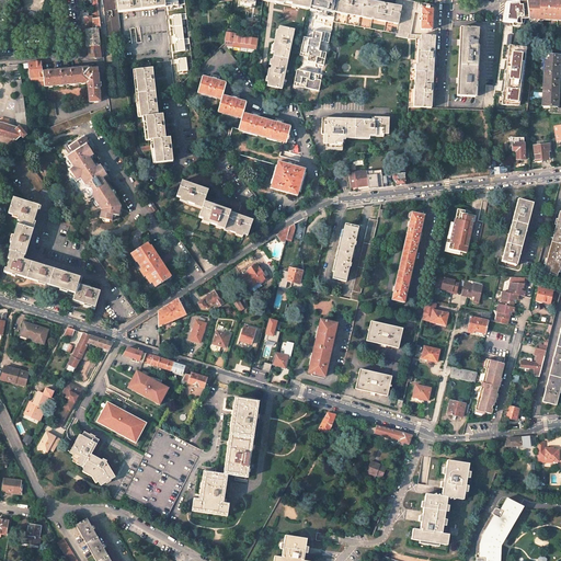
[(102,0),(107,36),(121,35),(118,13),(116,0),(102,0)]
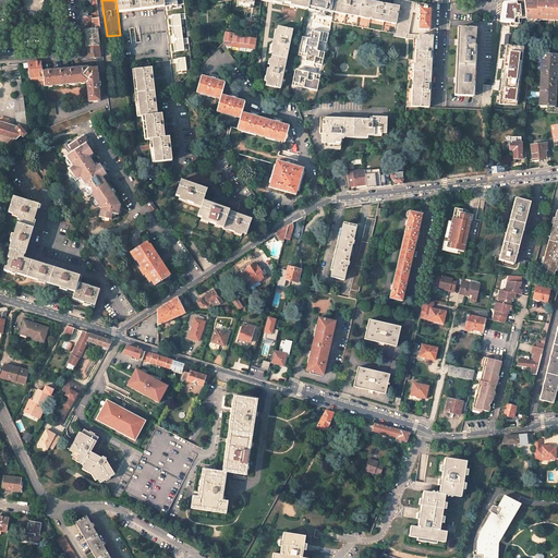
[(116,0),(118,13),(159,8),(164,7),(162,0),(116,0)]
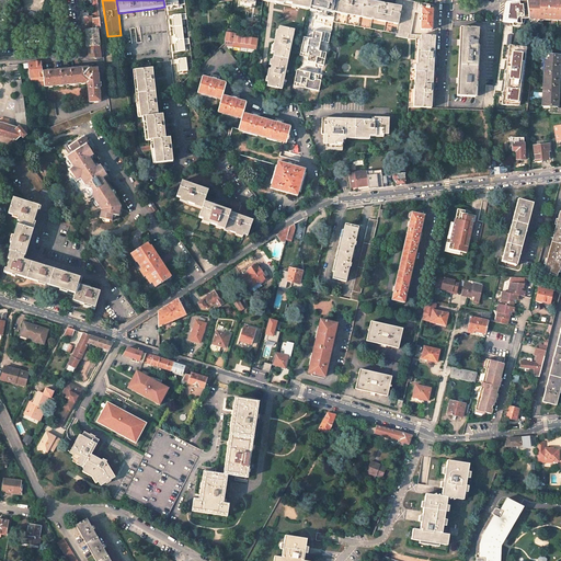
[(262,0),(263,1),(272,2),(309,10),(311,0),(262,0)]
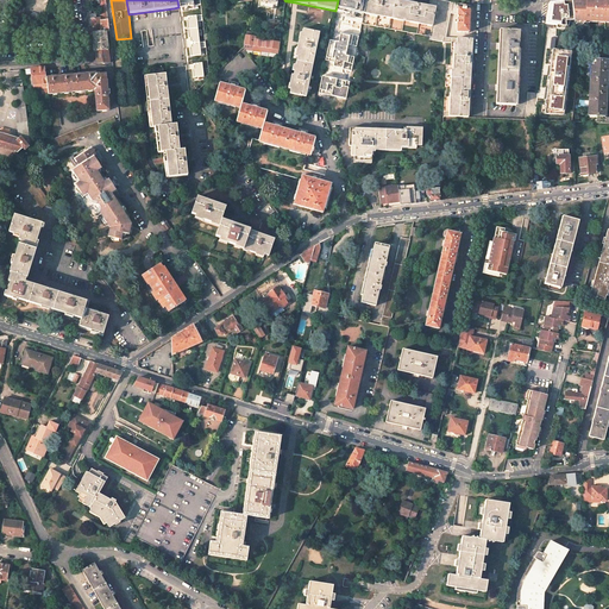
[(338,0),(336,12),(345,13),(363,17),(365,0),(338,0)]
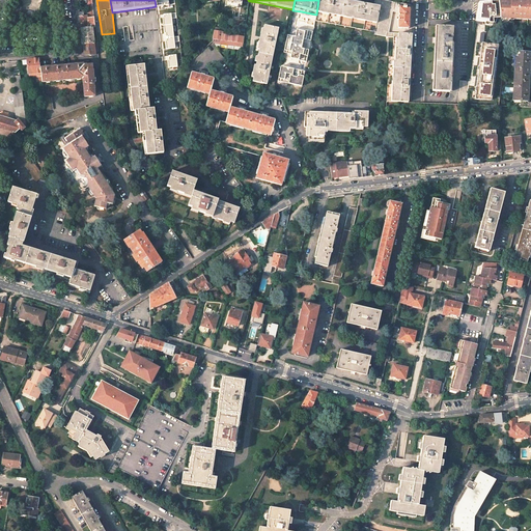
[(318,0),(316,12),(345,18),(348,2),(348,1),(344,0),(318,0)]
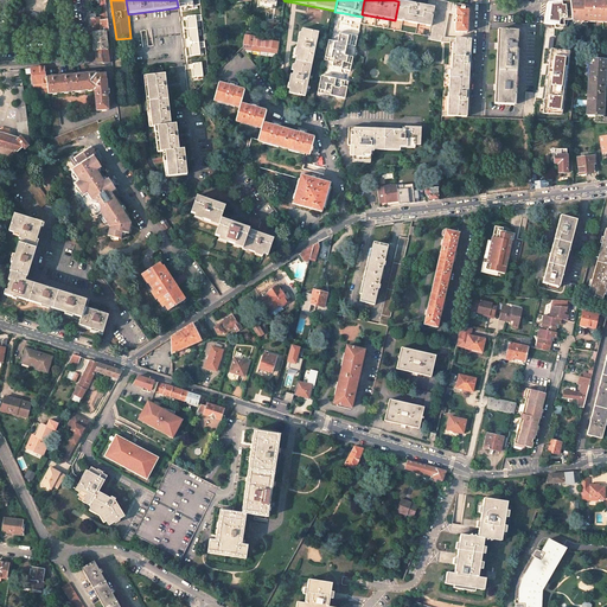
[(435,10),(432,27),(395,20),(393,30),(425,36),(423,39),(428,40),(428,39),(443,43),(443,40),(443,38),(445,36),(449,13),(451,2),(448,1),(438,0),(428,0),(427,6),(429,6),(435,7),(435,10)]
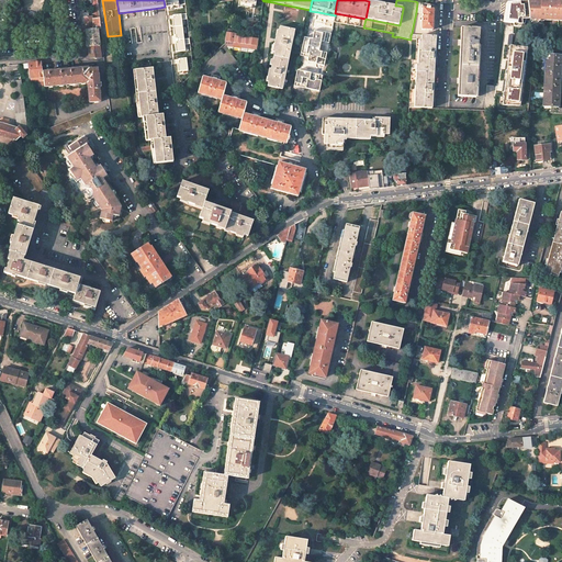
[(561,0),(551,0),(551,1),(543,1),(539,1),(531,1),(527,1),(528,13),(530,25),(542,25),(543,20),(558,21),(558,26),(561,26),(561,0)]
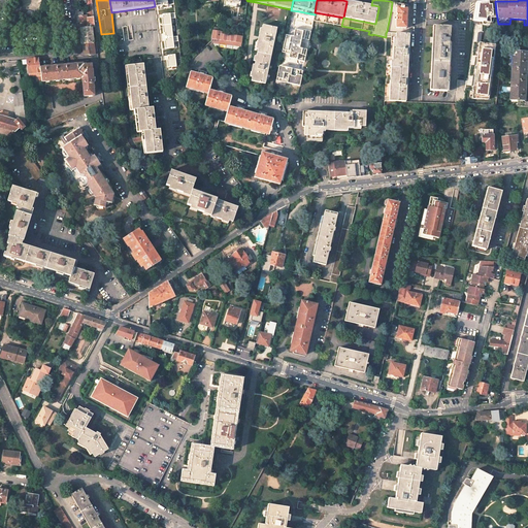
[(358,3),(347,1),(347,2),(343,18),(375,24),(378,8),(378,6),(373,5),(371,5),(360,3),(358,3)]
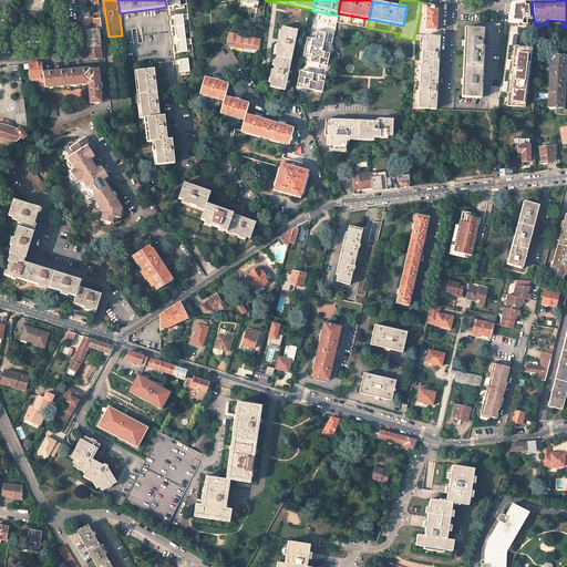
[(533,13),(532,1),(521,2),(517,24),(526,24),(526,19),(534,20),(533,13)]
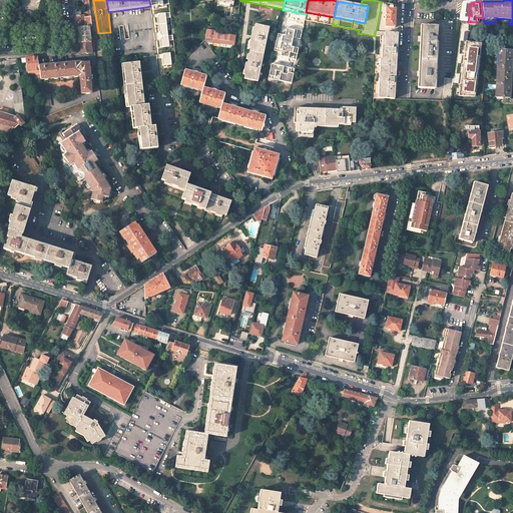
[(396,4),(381,2),(380,11),(385,12),(385,27),(395,28),(396,4)]
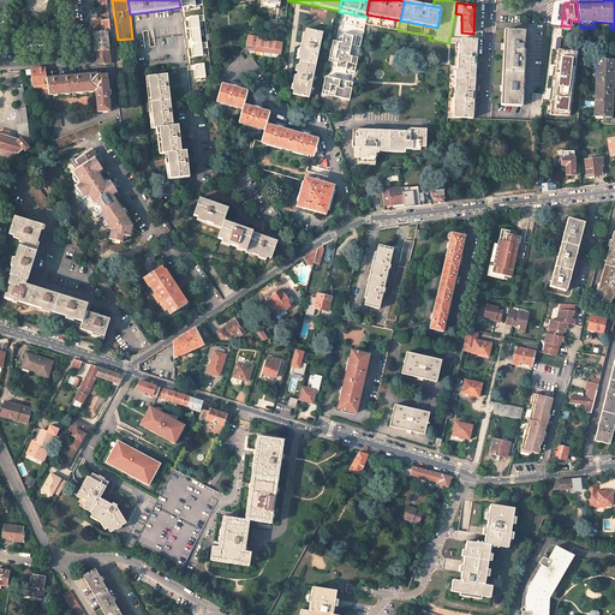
[(561,27),(565,3),(559,4),(556,4),(554,4),(553,15),(551,25),(553,25),(561,27)]
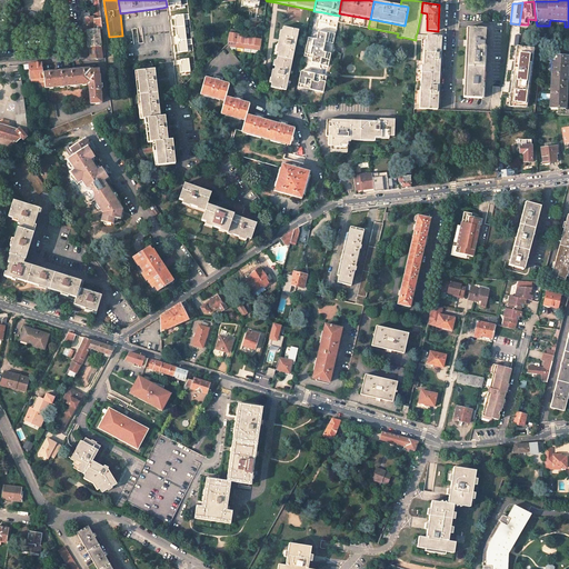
[(102,28),(100,16),(96,16),(93,17),(90,17),(90,12),(85,13),(87,31),(99,30),(102,29),(102,28)]
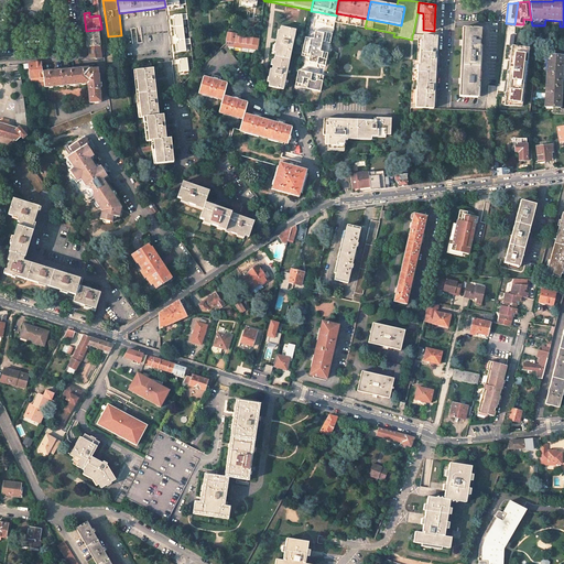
[(186,13),(173,15),(174,18),(172,18),(174,35),(175,35),(176,43),(175,43),(176,53),(191,51),(186,13)]
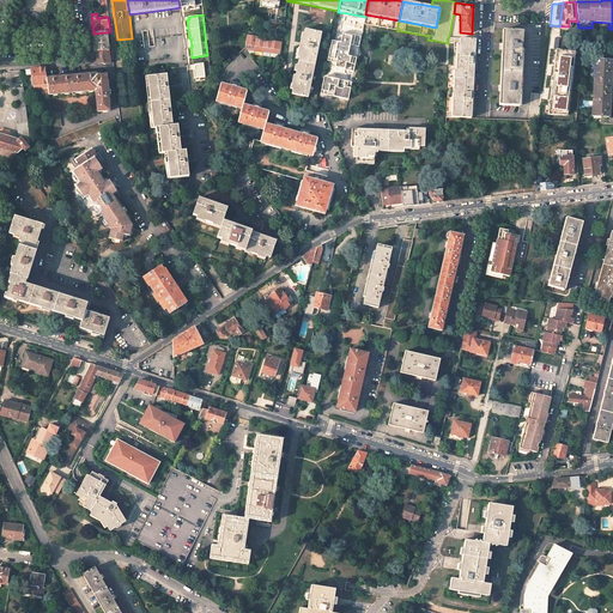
[(399,20),(365,14),(364,24),(396,30),(399,20)]
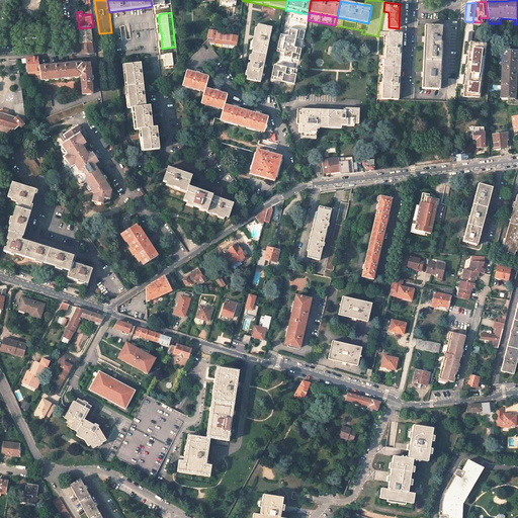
[(272,27),(258,24),(257,28),(253,49),(251,56),(250,61),(250,64),(247,76),(247,79),(260,82),(272,27)]
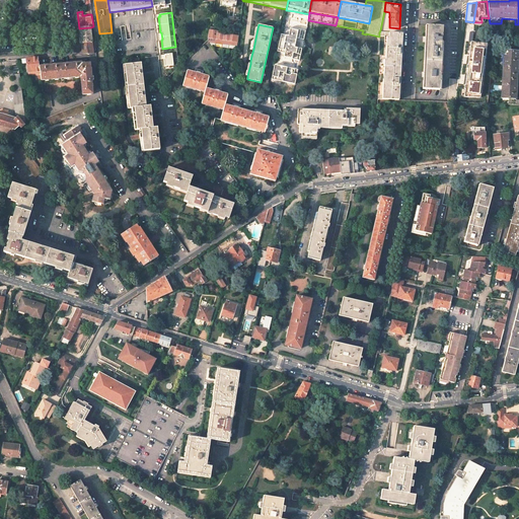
[(433,25),(426,25),(423,89),(440,89),(443,26),(433,25)]
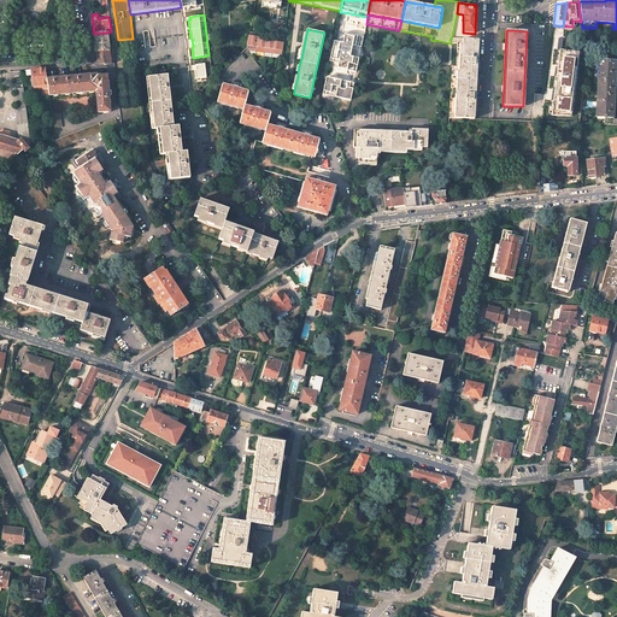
[(107,33),(94,34),(97,51),(110,51),(107,33)]
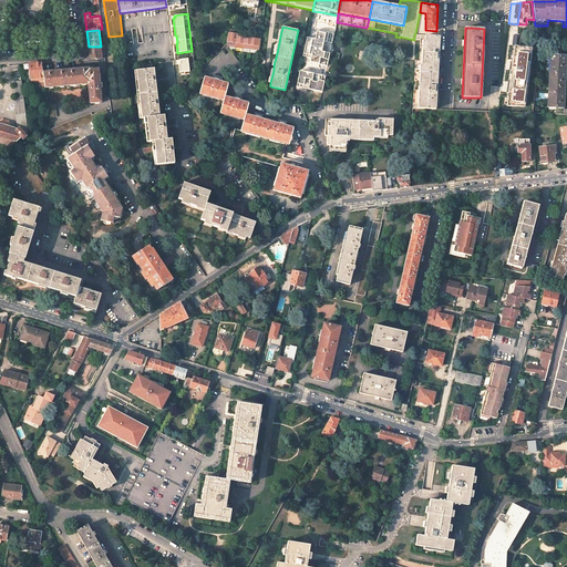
[(327,32),(317,30),(316,38),(315,38),(307,37),(303,55),(310,58),(312,58),(311,61),(319,63),(319,64),(328,65),(330,53),(322,51),(327,32)]
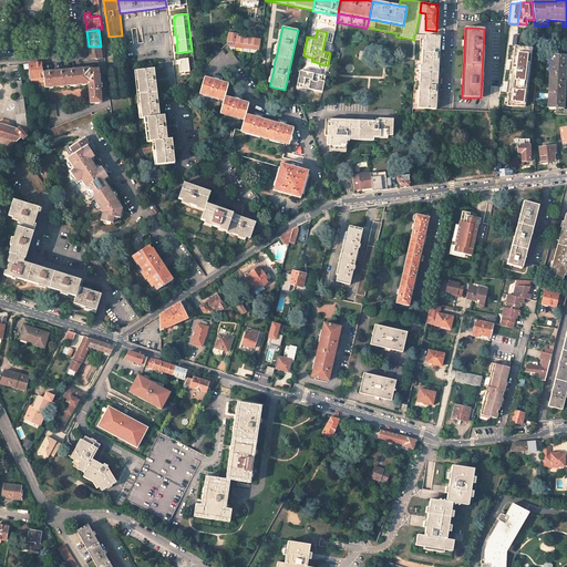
[(260,39),(238,35),(239,33),(229,32),(228,35),(227,44),(228,47),(254,50),(254,44),(259,45),(260,40),(260,39)]
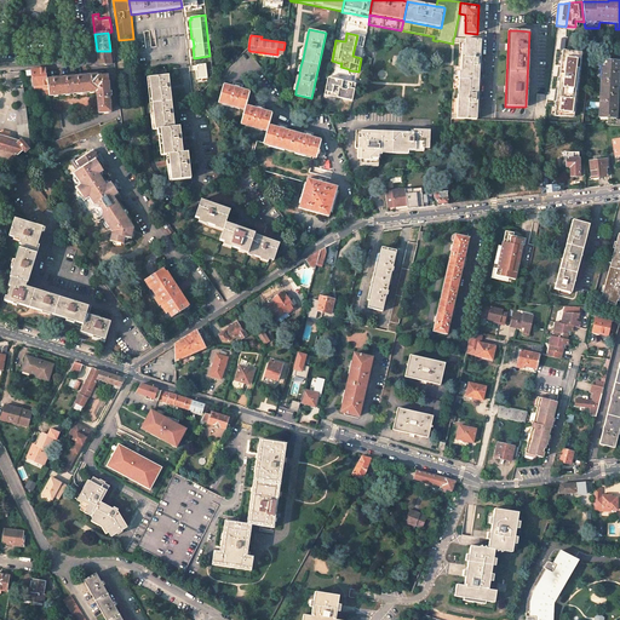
[(459,44),(458,67),(454,67),(454,79),(459,79),(463,79),(465,41),(465,39),(459,39),(459,41),(459,44)]
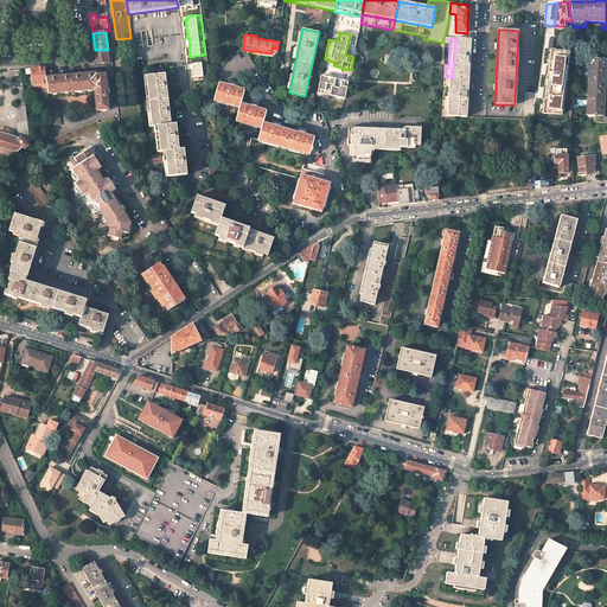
[(471,42),(471,39),(461,38),(455,38),(455,40),(453,77),(468,78),(471,42)]
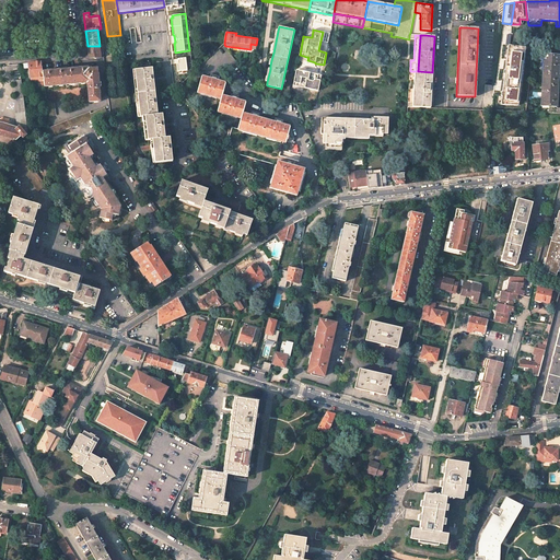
[(510,46),(508,45),(506,60),(505,69),(504,81),(503,91),(501,105),(518,106),(525,47),(510,46)]
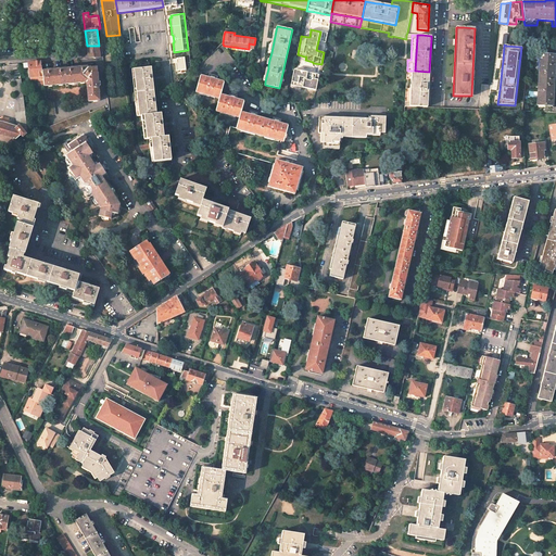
[(99,46),(87,46),(88,57),(88,58),(100,57),(99,46)]
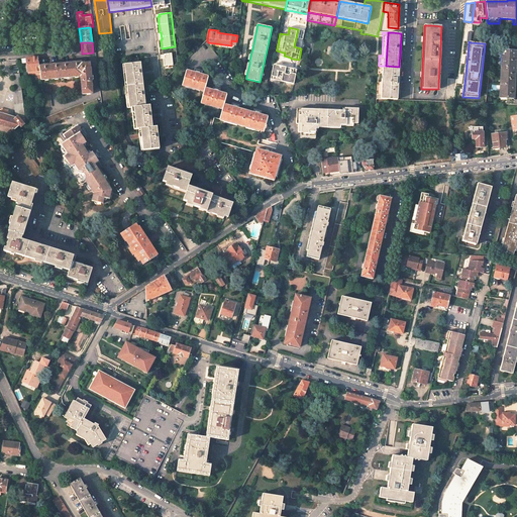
[(516,50),(504,49),(503,55),(502,55),(500,98),(507,99),(513,99),(514,89),(514,87),(514,84),(515,70),(515,67),(515,65),(516,50)]
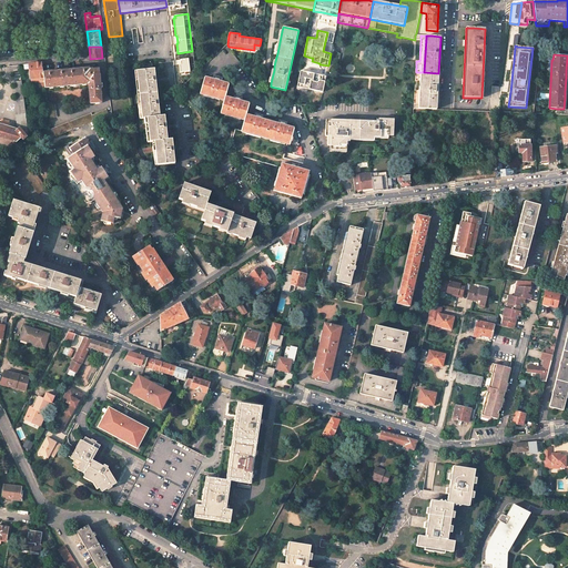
[(188,59),(180,60),(181,64),(179,64),(180,72),(190,71),(188,59)]
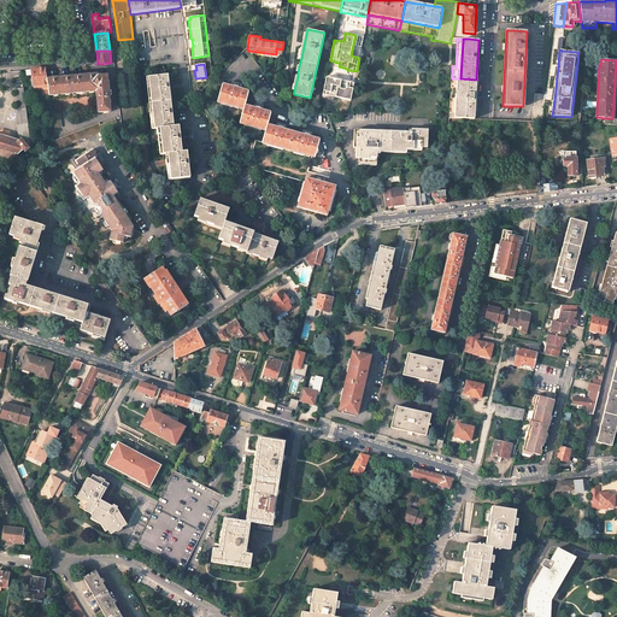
[(47,80),(46,69),(33,70),(33,75),(34,86),(35,88),(42,88),(43,95),(50,94),(47,84),(47,80)]
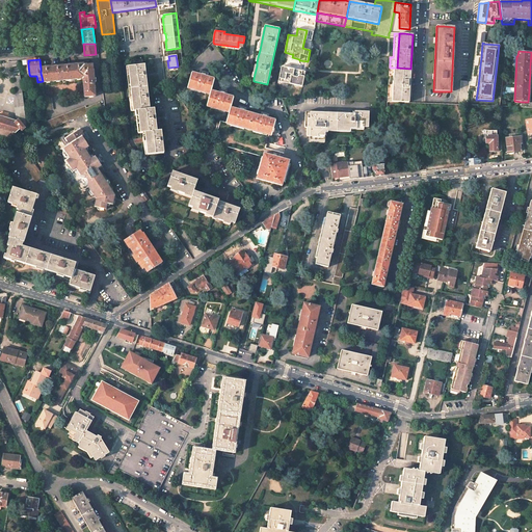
[(59,67),(41,69),(41,73),(43,81),(43,82),(83,78),(85,96),(85,97),(95,96),(94,78),(92,65),(83,65),(83,64),(59,67)]
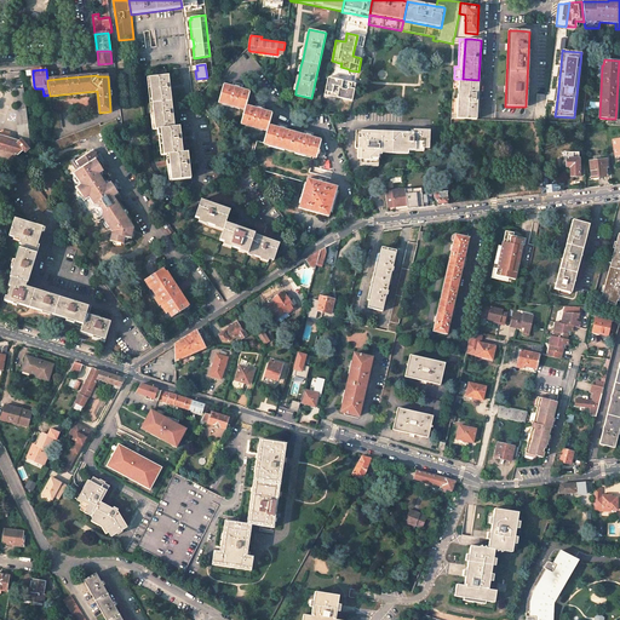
[(156,76),(149,78),(151,91),(153,103),(172,102),(168,75),(166,75),(156,76)]
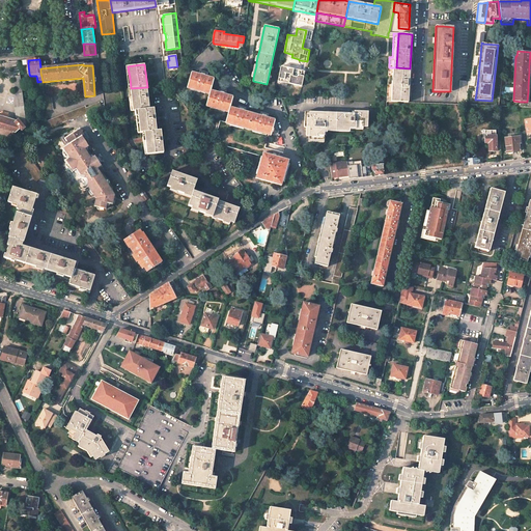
[(305,71),(281,65),(278,81),(302,85),(305,71)]
